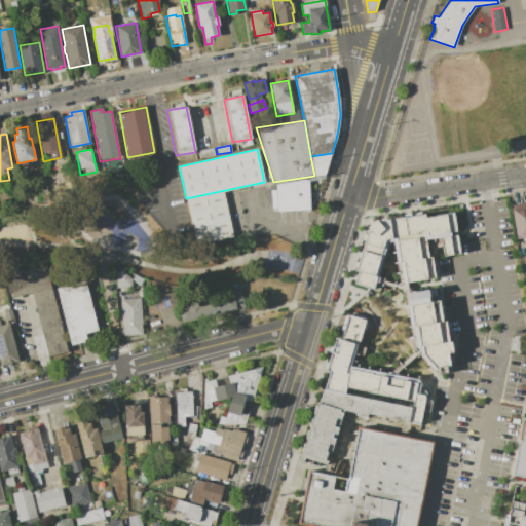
[(198,151),(213,149),(214,155),(199,158),(198,151)]
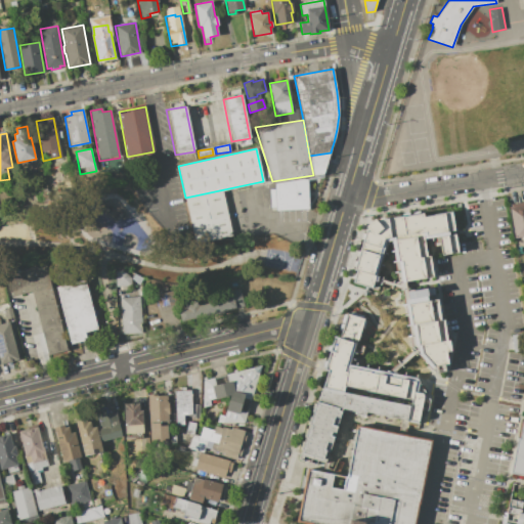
[(309,156),(331,153),(323,175),(313,176),(313,175),(309,156)]
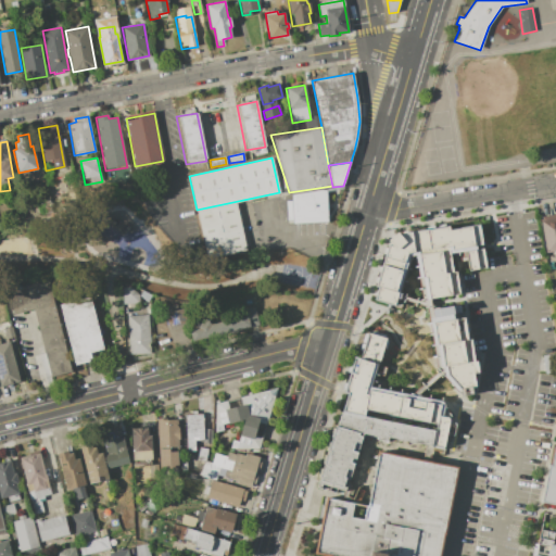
[(292,225),(291,196),(326,190),(327,224),(292,225)]
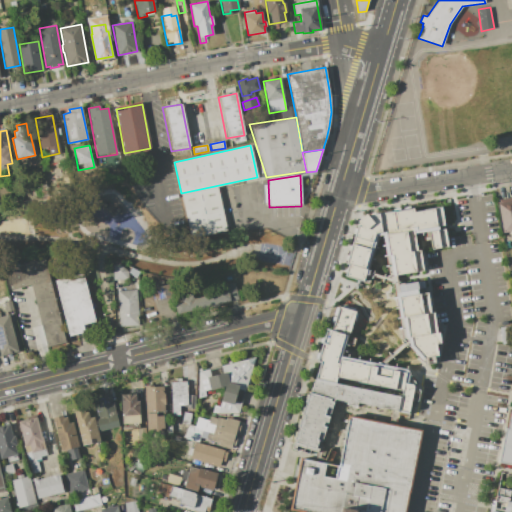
[(217,187),(226,229),(191,237),(182,195),(217,187)]
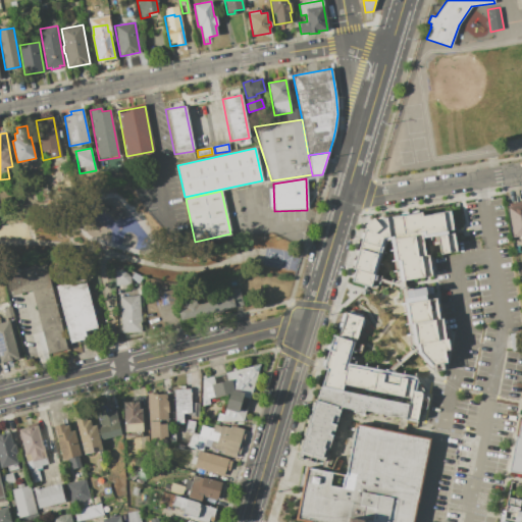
[(521,201),(521,241),(521,236),(513,238),(508,207),(515,206),(515,203),(521,201)]
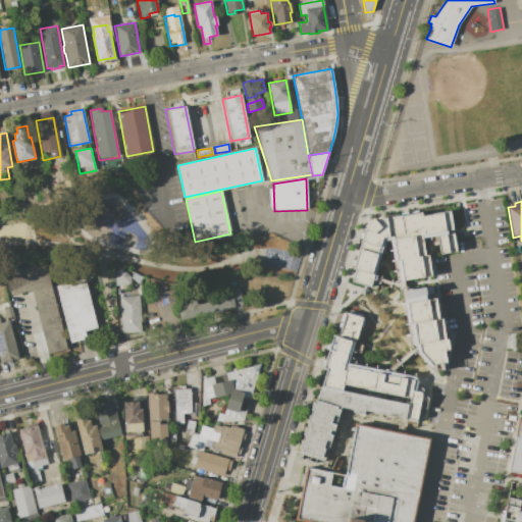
[(364,230),(364,224),(372,218),(375,222),(377,222),(377,219),(421,213),(421,216),(441,213),(450,212),(452,229),(445,230),(424,233),(424,231),(421,231),(424,255),(427,254),(430,275),(401,279),(398,260),(395,260),(392,240),(383,241),(373,274),(375,275),(371,289),(348,281),(352,270),(353,270),(364,230)]
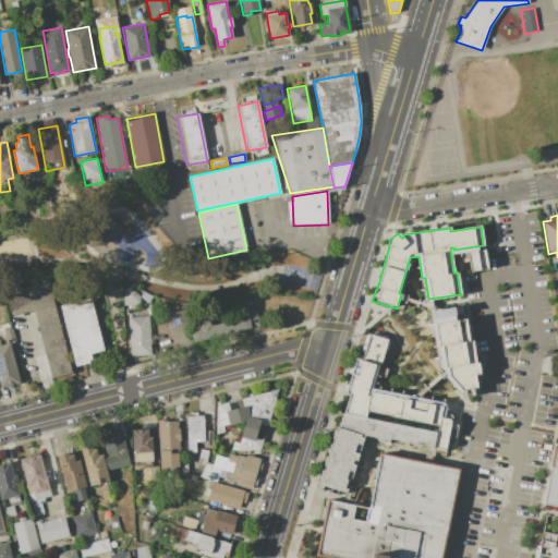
[(484,250),(487,268),(469,270),(465,252),(484,250)]
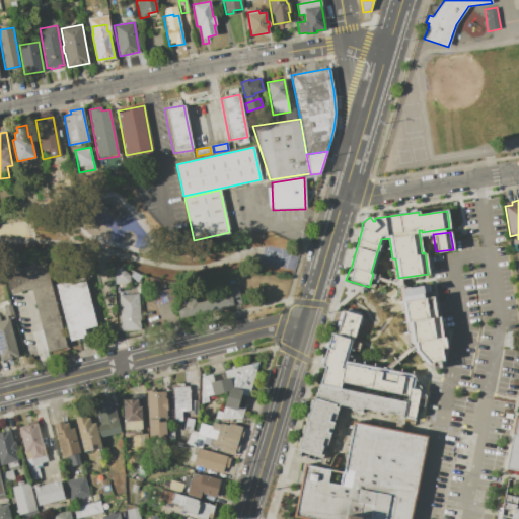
[(66,346),(48,351),(31,288),(11,294),(6,273),(45,263),(66,346)]
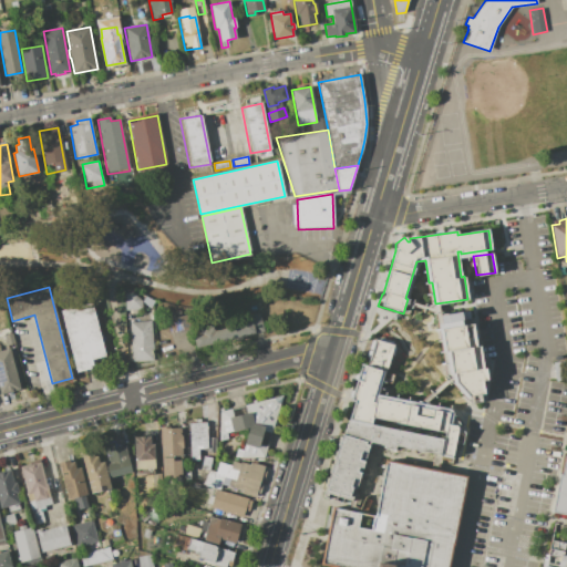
[(142,309),(125,310),(125,294),(133,292),(134,301),(142,300),(142,309)]
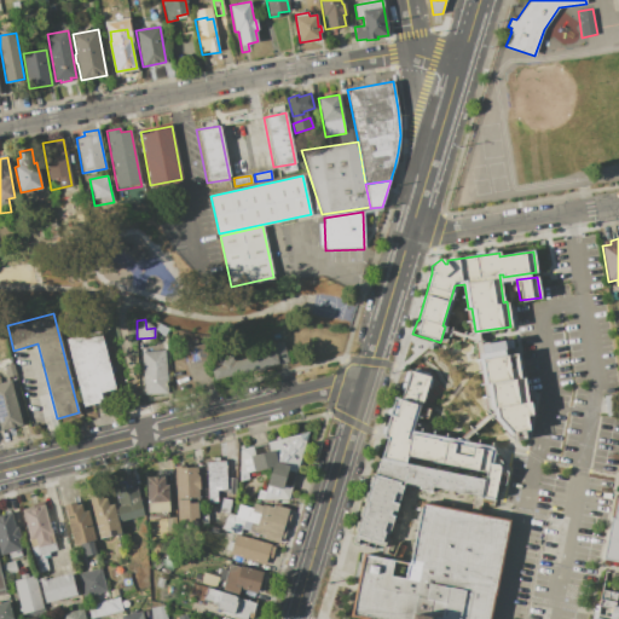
[(160,323),(168,329),(165,335),(158,333),(158,331),(156,329),(160,323)]
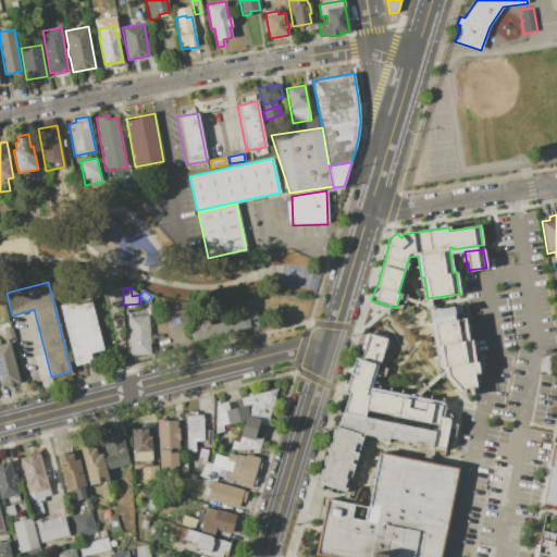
[(60,306),(89,298),(103,350),(90,354),(91,359),(88,359),(89,362),(76,366),(60,306)]
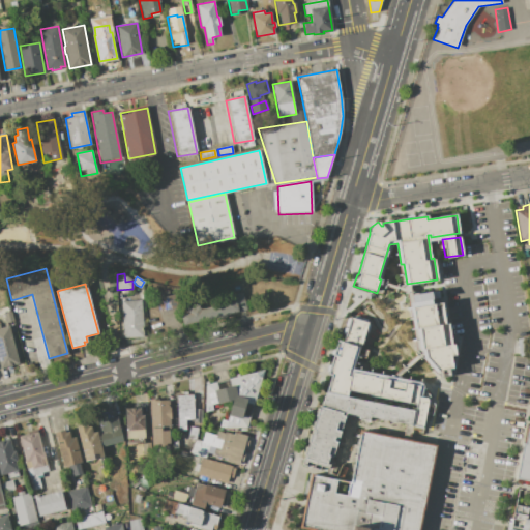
[(159,313),(154,293),(168,290),(170,295),(174,294),(177,308),(159,313)]
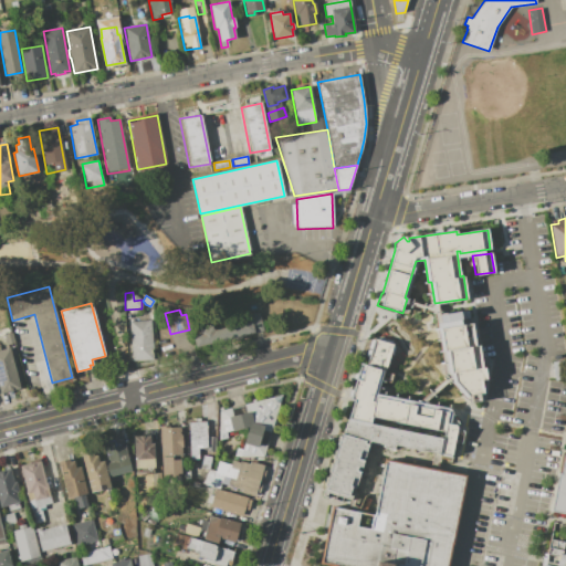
[(263,329),(196,348),(194,336),(201,334),(200,331),(213,327),(215,331),(249,321),(248,315),(259,312),(263,329)]
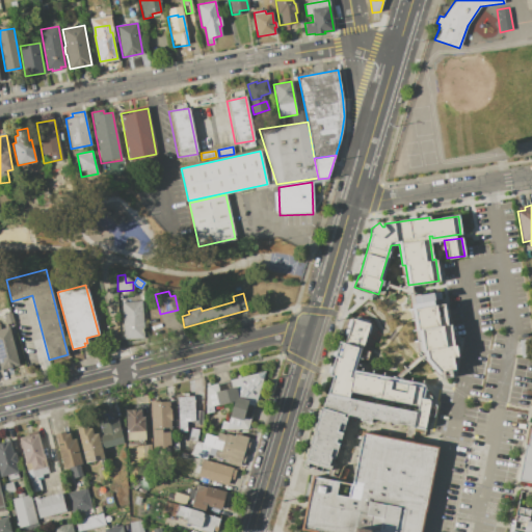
[(142,301),(144,339),(124,340),(123,302),(142,301)]
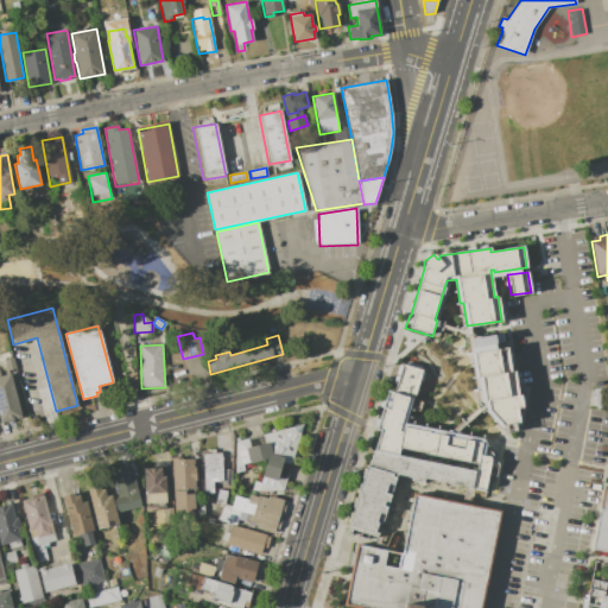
[(470,353),(507,347),(511,369),(513,369),(517,394),(519,394),(521,409),(517,410),(519,422),(483,428),(470,353)]
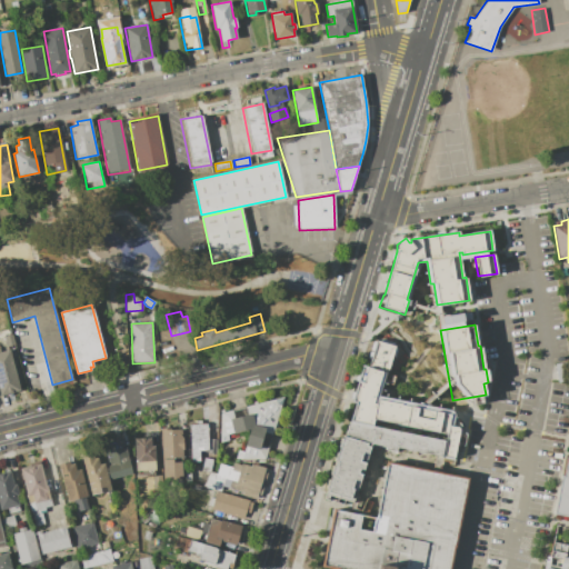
[(5,337),(12,335),(16,345),(8,347),(5,337)]
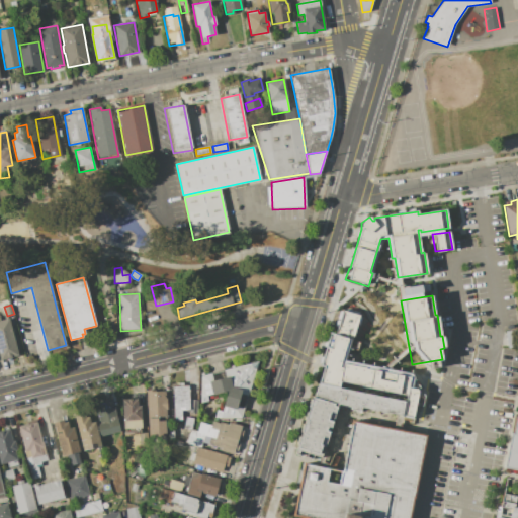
[(401,415),(404,402),(405,402),(406,395),(399,394),(399,395),(368,389),(368,387),(361,386),(362,385),(341,381),(339,387),(318,383),(322,373),(318,372),(326,347),(331,348),(335,335),(342,310),(358,315),(344,360),(411,374),(414,378),(412,389),(417,390),(412,417),(401,415)]
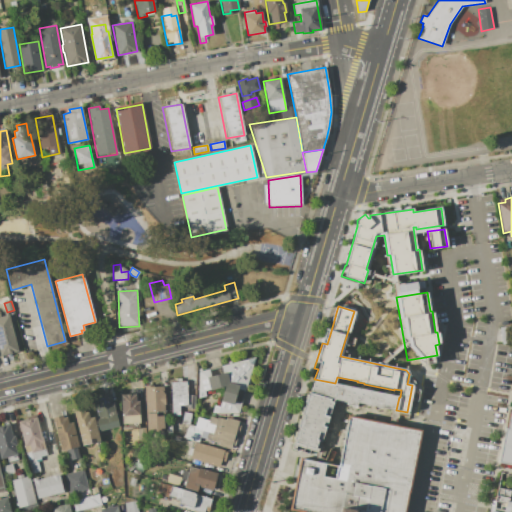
[(18,351),(0,355),(0,316),(8,315),(18,351)]
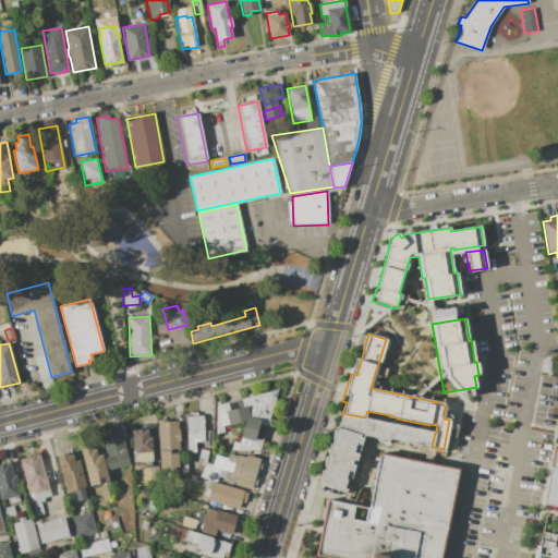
[(544,356),(557,354),(557,374),(547,376),(544,356)]
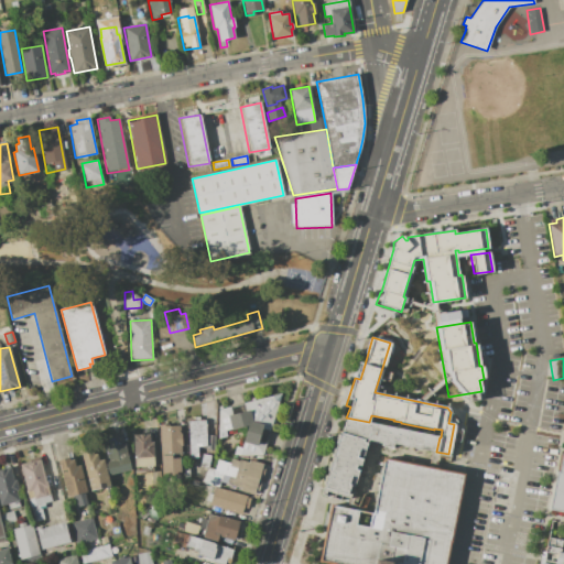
[(219,410),(230,407),(230,405),(243,402),(243,403),(281,394),(270,431),(271,431),(267,444),(263,455),(237,456),(247,426),(217,435),(219,410)]
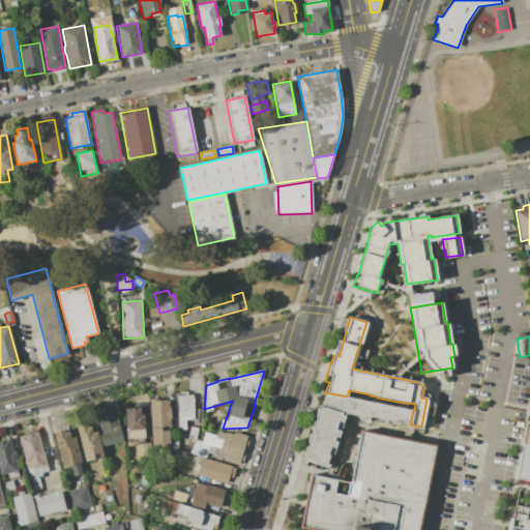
[(325,392),(347,396),(413,411),(410,424),(370,416),(369,420),(358,418),(359,415),(345,413),(343,422),(339,420),(336,429),(341,430),(339,437),(335,436),(334,440),(336,441),(335,448),(332,447),(327,464),(330,465),(329,467),(321,466),(319,469),(302,464),(304,458),(303,452),(318,406),(321,407),(325,392)]
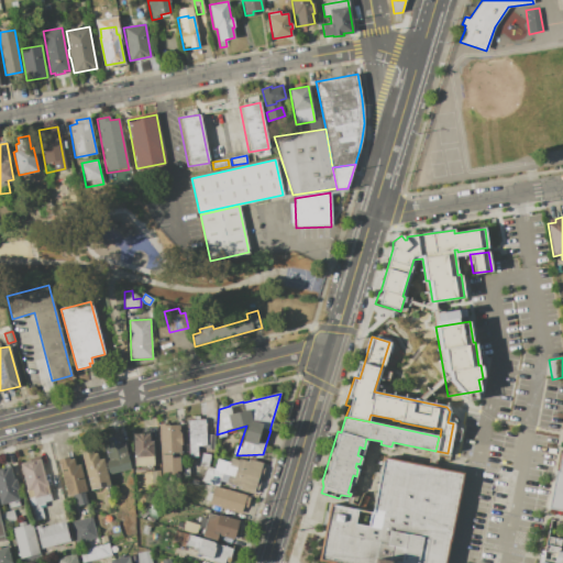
[(188,420),(206,419),(207,445),(198,445),(198,455),(190,456),(188,420)]
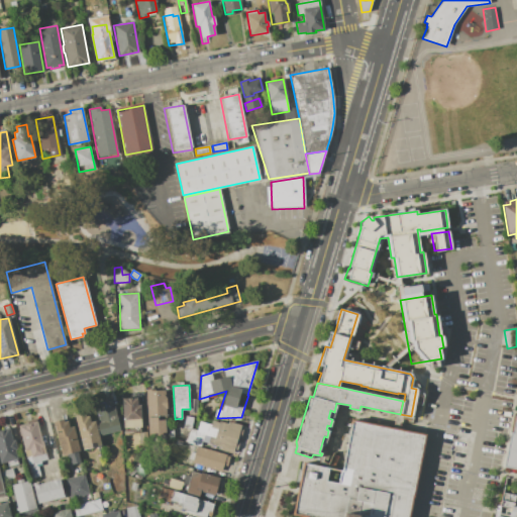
[(145,390),(152,389),(152,391),(165,390),(168,432),(162,433),(162,435),(148,436),(145,390)]
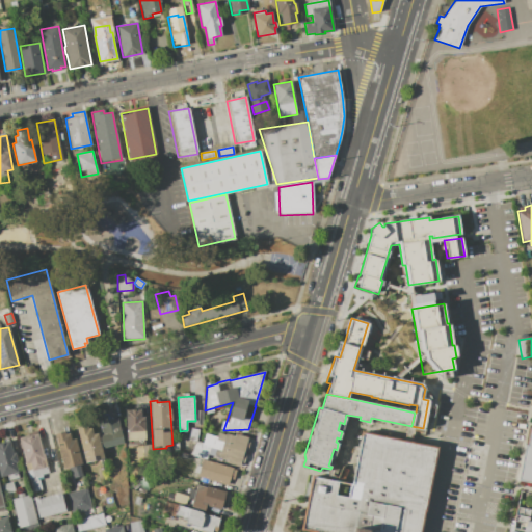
[(124,443),(103,448),(100,436),(103,436),(97,411),(114,407),(124,443)]
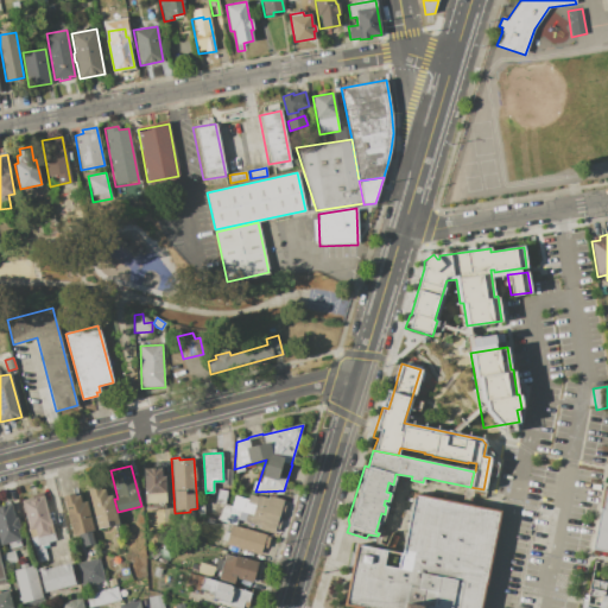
[(144,468),(165,467),(166,502),(145,504),(144,468)]
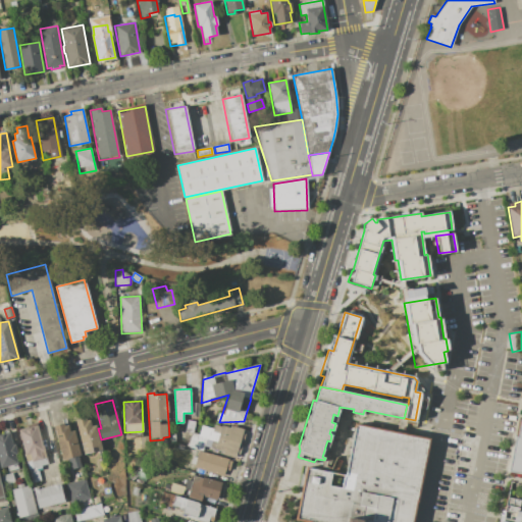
[(75,420),(86,417),(87,420),(90,419),(92,425),(96,424),(102,449),(84,454),(75,420)]
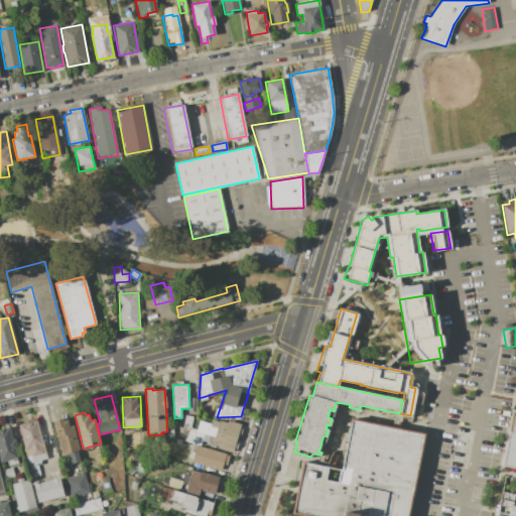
[(514,414),(515,414),(515,468),(502,466),(509,431),(510,432),(514,414)]
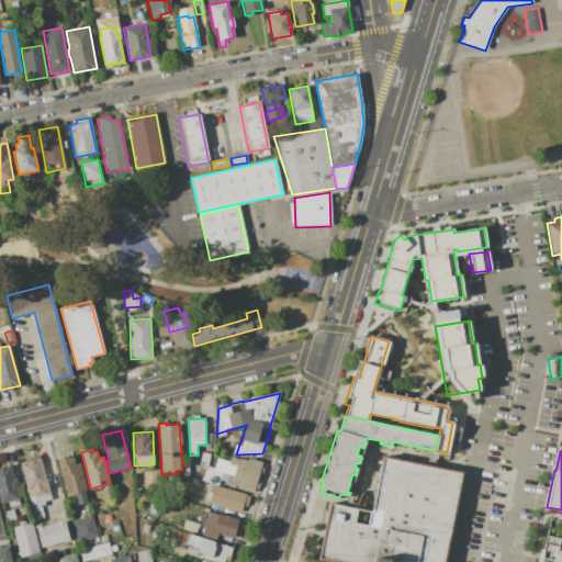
[(200,464),(202,452),(210,453),(208,465),(200,464)]
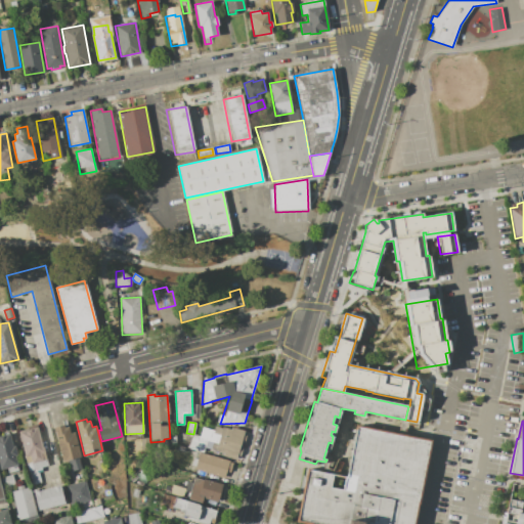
[(54,427),(68,424),(70,433),(75,431),(81,457),(79,457),(81,469),(71,471),(69,461),(63,462),(54,427)]
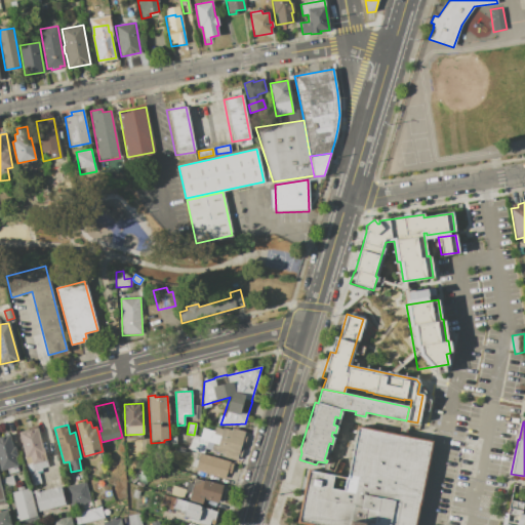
[(245,432),(236,460),(223,456),(224,453),(208,449),(209,447),(206,447),(208,441),(207,440),(200,438),(204,425),(221,430),(223,428),(231,430),(232,428),(245,432)]
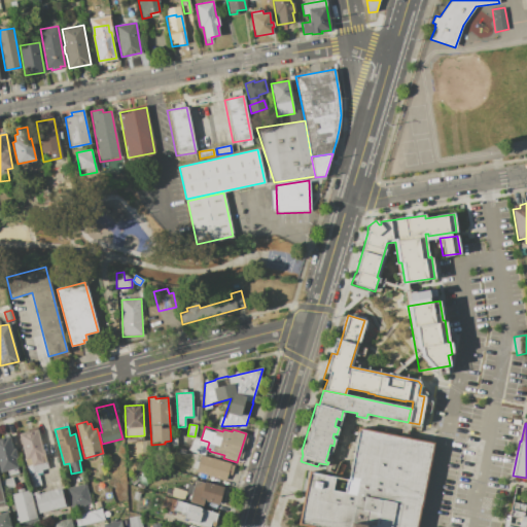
[(313,526),(297,524),(308,471),(337,477),(334,491),(344,493),(347,479),(349,480),(359,428),(433,444),(416,526),(313,526)]
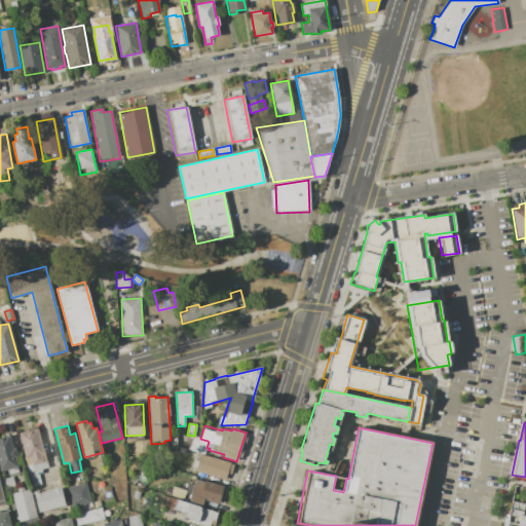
[(19,434),(38,428),(48,467),(29,473),(19,434)]
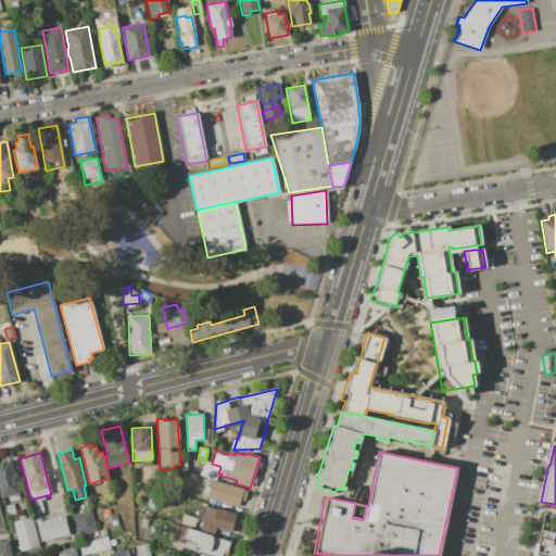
[(19,493),(1,498),(0,494),(0,463),(11,460),(14,474),(15,472),(19,484),(16,484),(19,493)]
